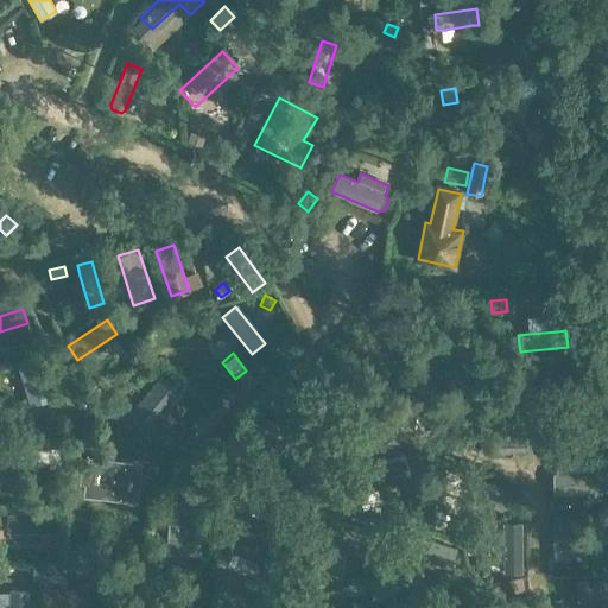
[(20,362),(33,405),(49,400),(36,358),(20,362)]
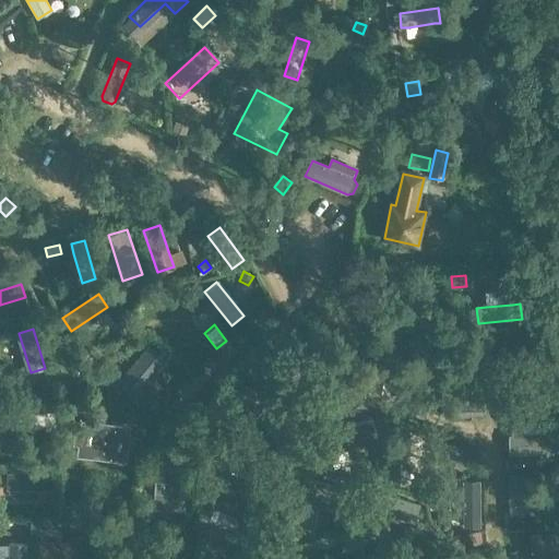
[(166,358),(150,344),(117,384),(133,397),(135,395),(144,402),(155,389),(146,381),(166,358)]
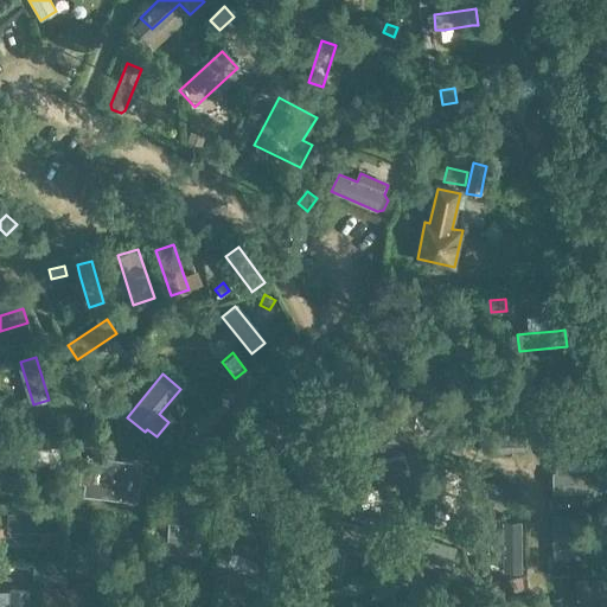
[(435,388),(438,402),(447,401),(445,387),(435,388)]
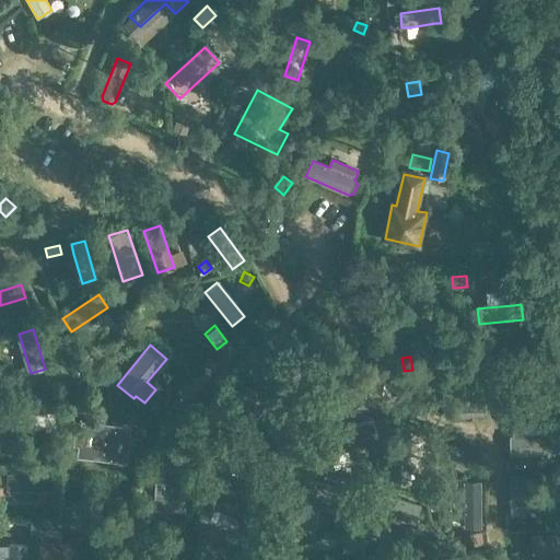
[(372,383),(370,397),(382,398),(384,385),(372,383)]
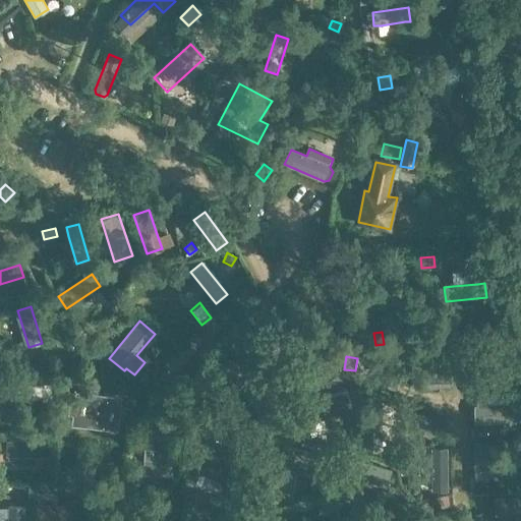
[(519,369),(518,359),(508,359),(509,369),(519,369)]
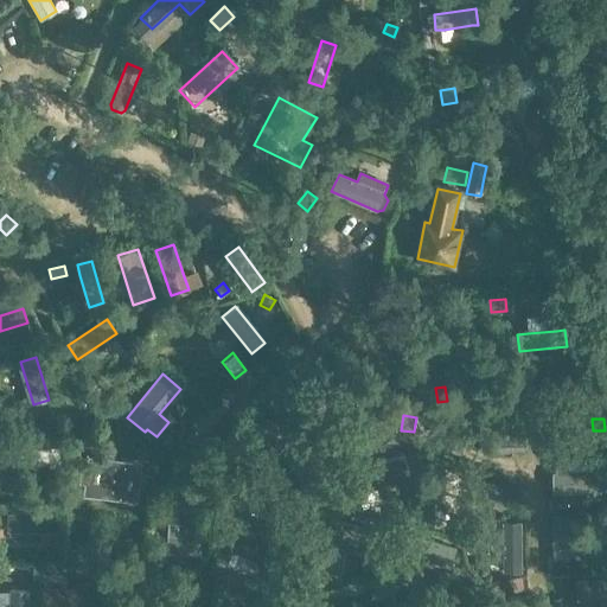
[(43,439),(55,439),(55,425),(43,425),(43,439)]
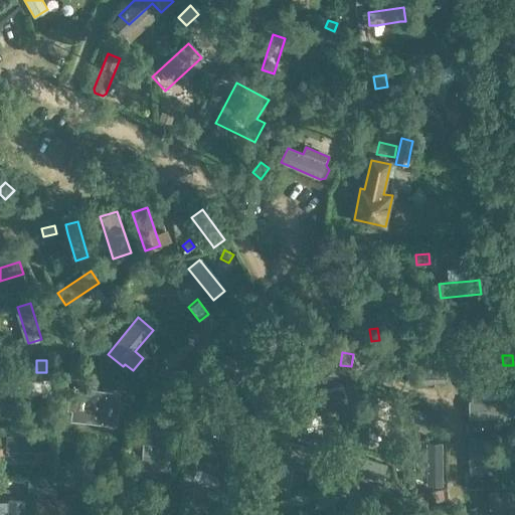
[(438,380),(438,382),(446,382),(446,363),(409,363),(409,381),(409,383),(412,382),(430,382),(430,380),(438,380)]
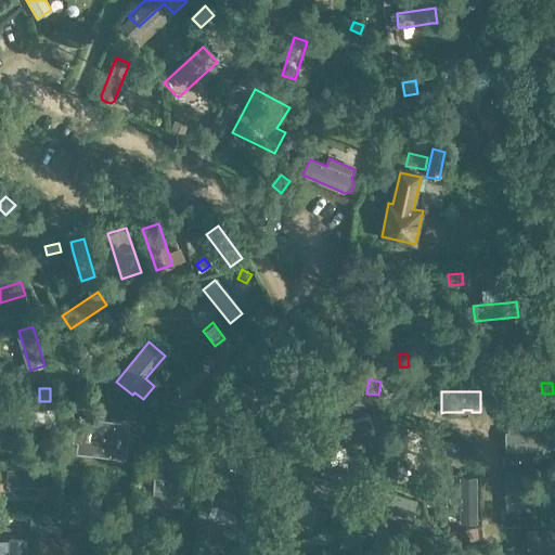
[(207,404),(207,417),(250,418),(250,404),(207,404)]
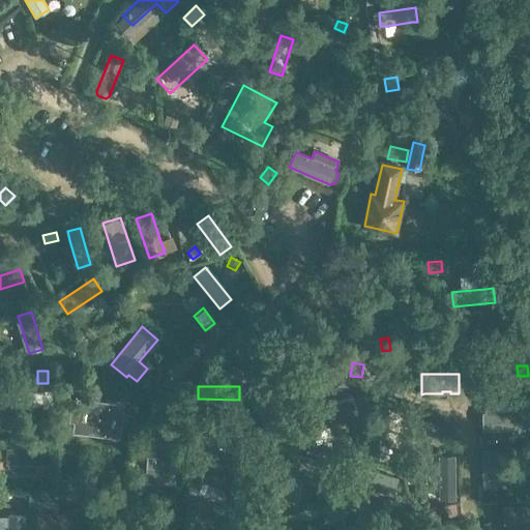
[(28,390),(29,407),(52,405),(51,389),(28,390)]
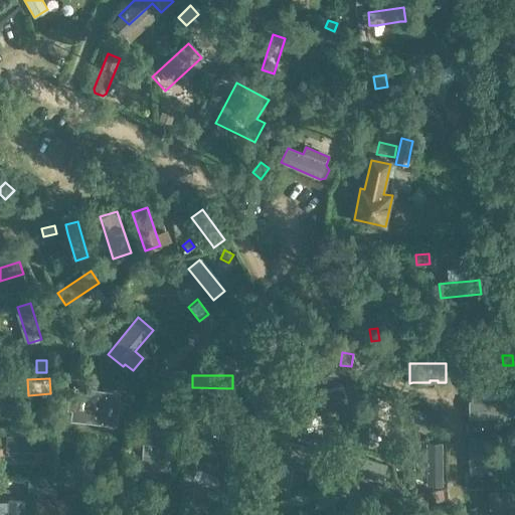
[(69,420),(90,423),(94,390),(74,388),(72,396),(68,395),(66,410),(71,410),(69,420)]
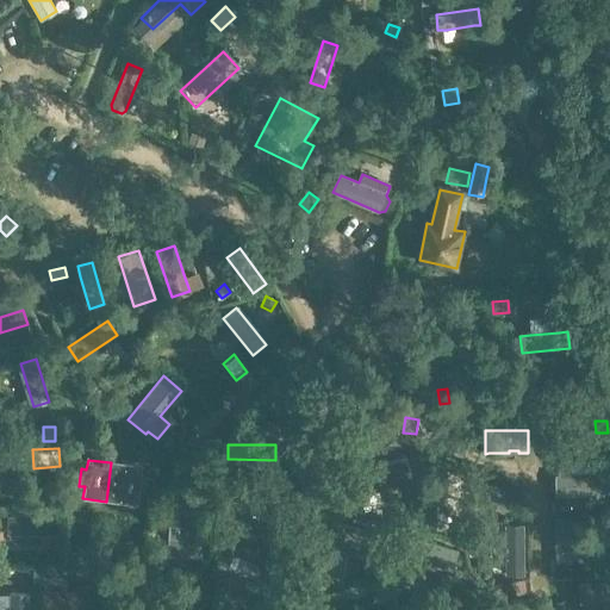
[(120,464),(114,503),(138,505),(143,466),(120,464)]
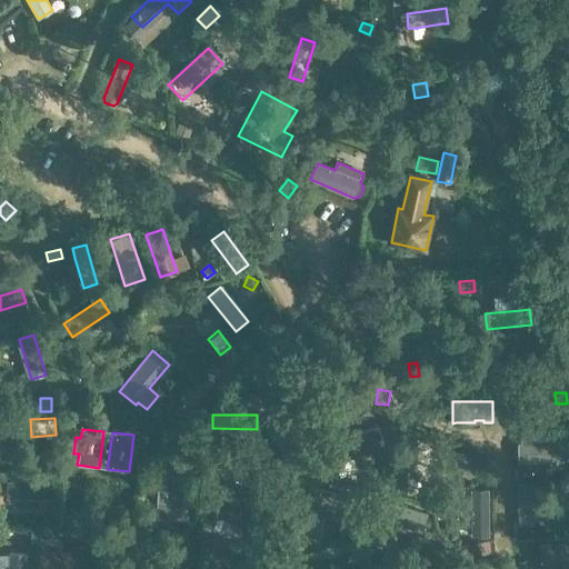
[(333,463),(376,449),(369,432),(328,446),(333,463)]
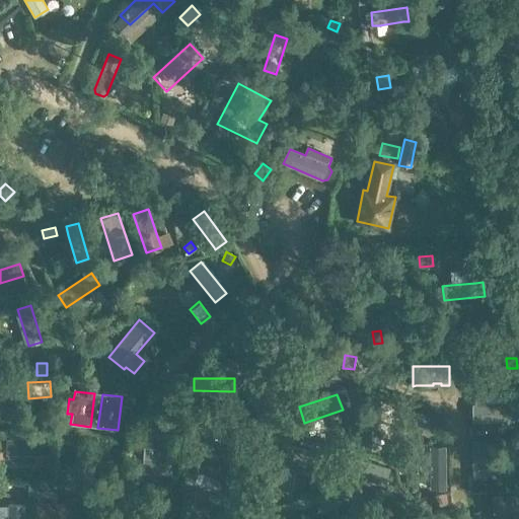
[(511,404),(486,404),(473,404),(473,421),(515,421),(515,404),(511,404)]
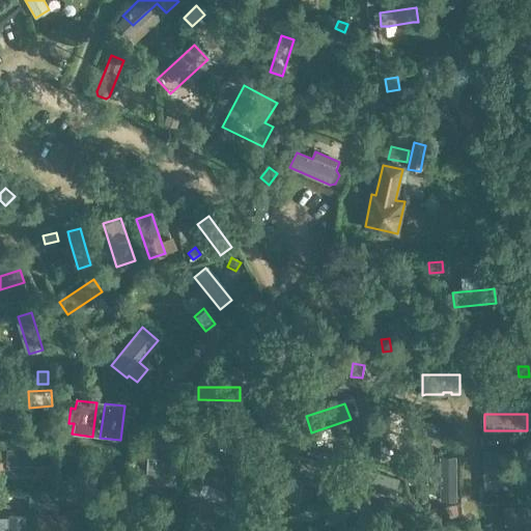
[(302,415),(291,417),(295,436),(305,434),(302,415)]
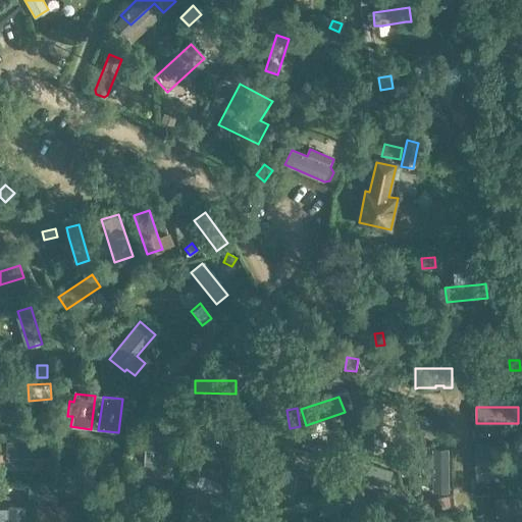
[(437,422),(408,408),(403,418),(432,432),(437,422)]
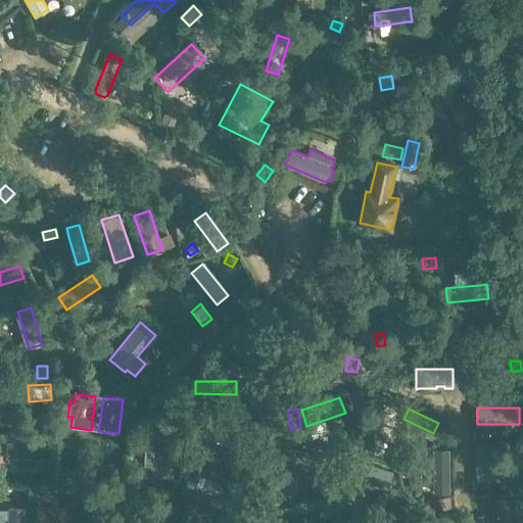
[(175,437),(160,436),(158,464),(147,463),(146,479),(172,481),(175,437)]
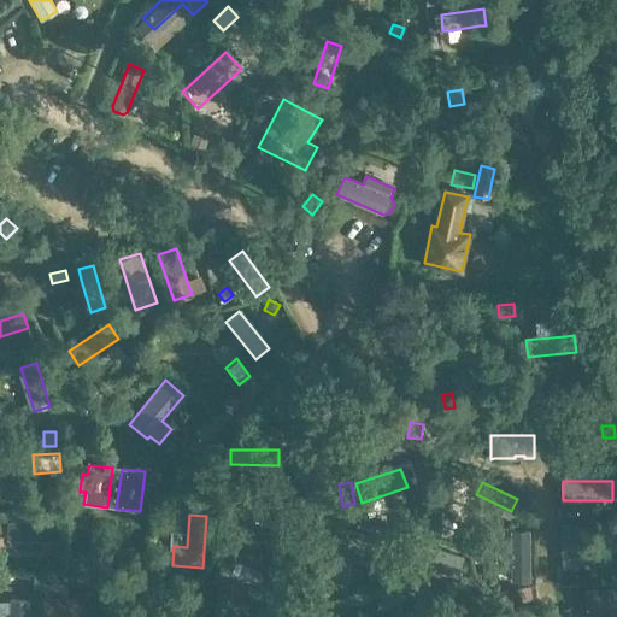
[(58,541),(58,522),(10,521),(9,540),(58,541)]
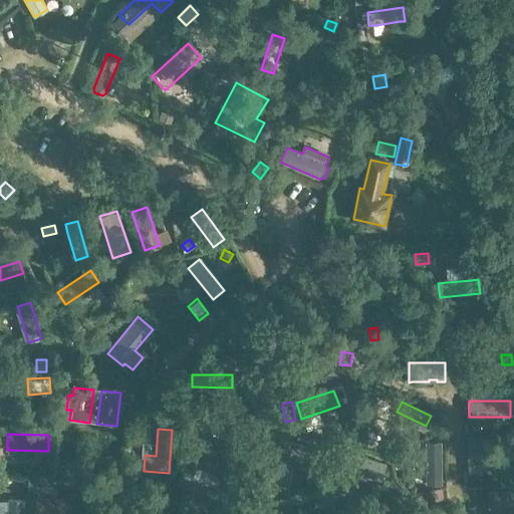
[(482,453),(482,435),(468,435),(468,471),(482,471),(482,453)]
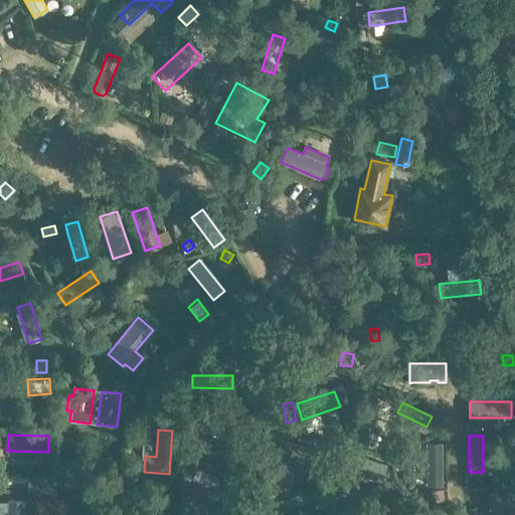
[(191,442),(184,451),(192,457),(199,447),(191,442)]
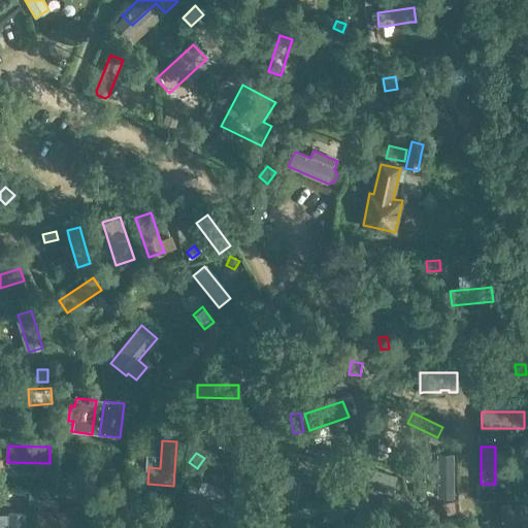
[(323,485),(327,462),(287,454),(284,469),(308,473),(306,482),(323,485)]
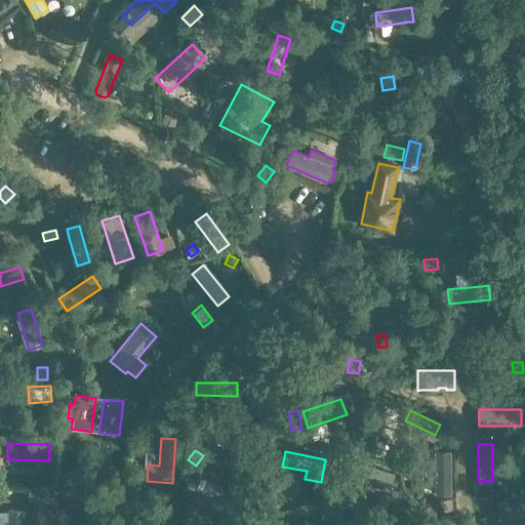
[(436,452),(436,494),(450,494),(450,452),(436,452)]
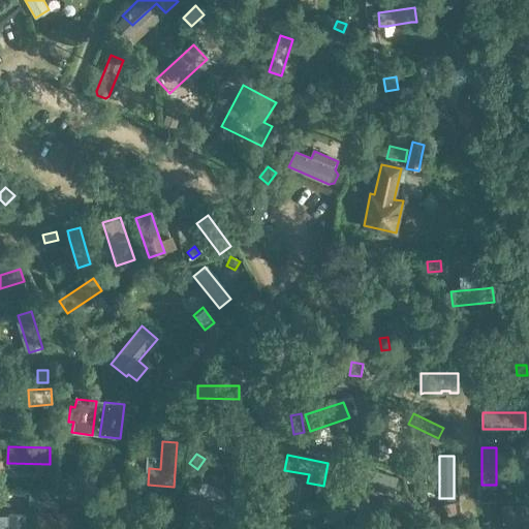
[(347,463),(343,478),(392,495),(397,478),(347,463)]
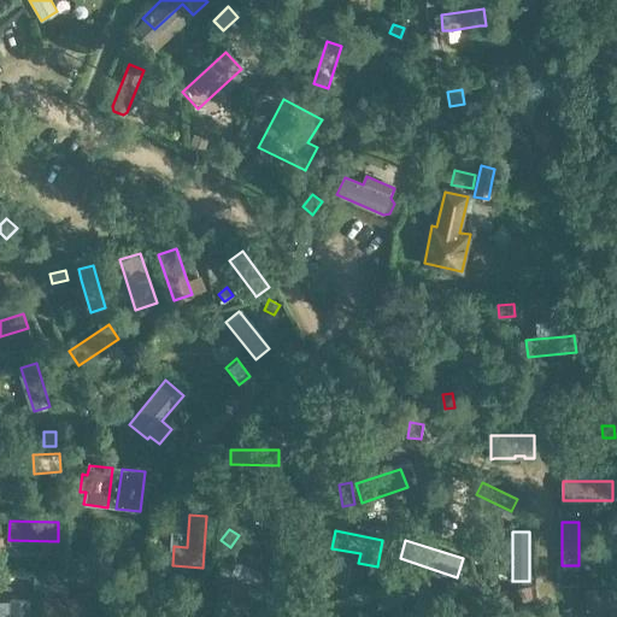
[(50,552),(50,564),(62,565),(62,553),(50,552)]
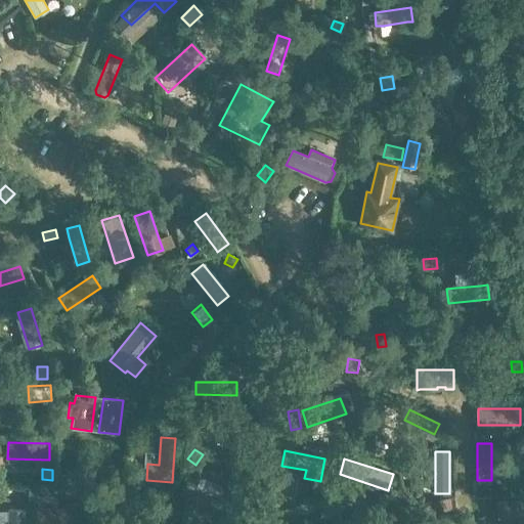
[(29,503),(55,505),(57,484),(31,482),(29,503)]
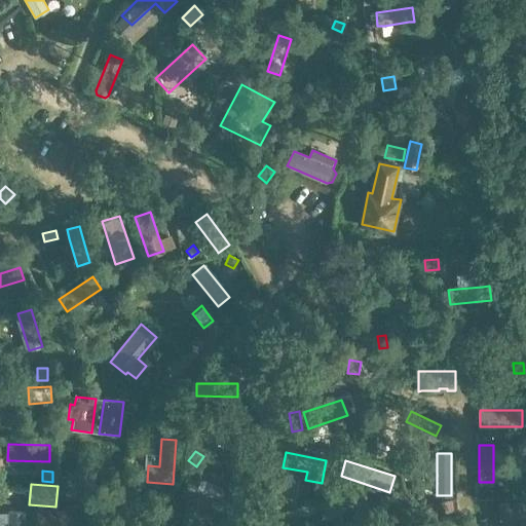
[(225,499),(198,488),(189,485),(184,499),(222,515),(227,500),(225,499)]
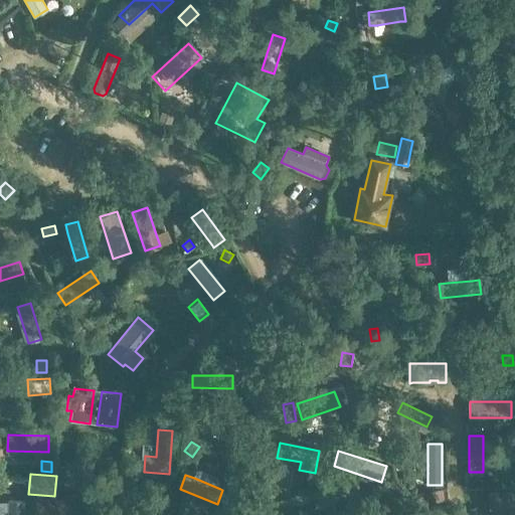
[(472,492),(473,508),(514,507),(514,491),(472,492)]
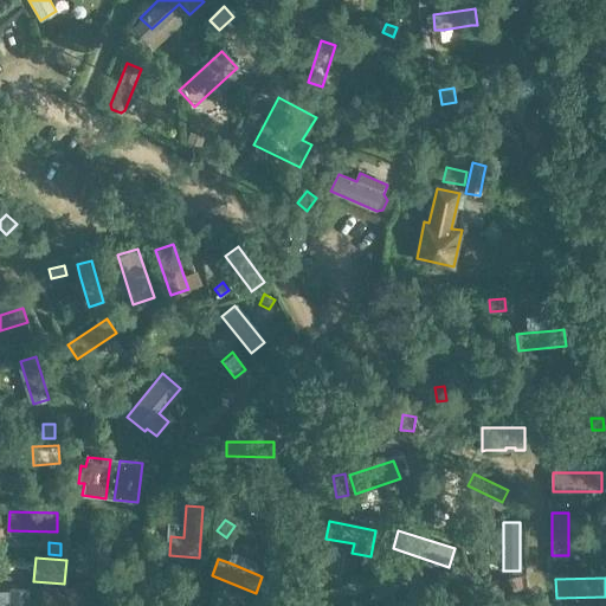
[(78,605),(79,601),(95,603),(96,581),(78,580),(77,588),(45,586),(44,605),(78,605)]
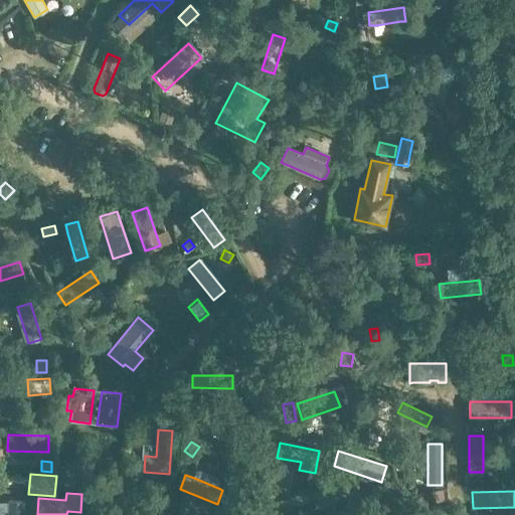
[(8,500),(7,514),(22,514),(23,500),(8,500)]
